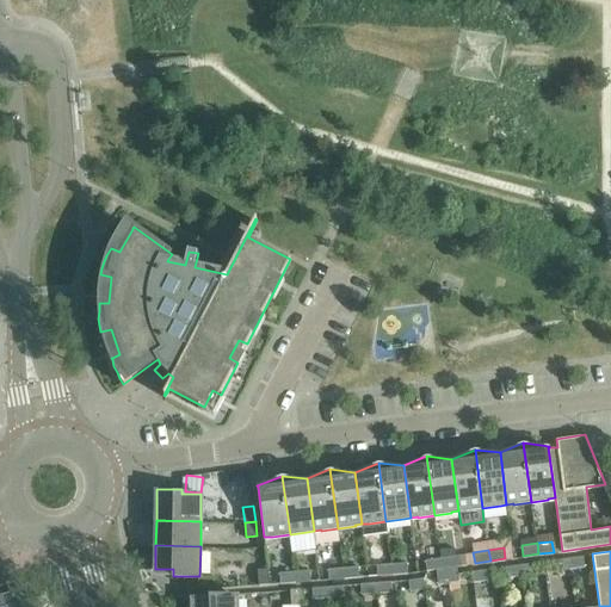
[(456,555),(440,557),(442,570),(446,569),(457,568),(456,555)]
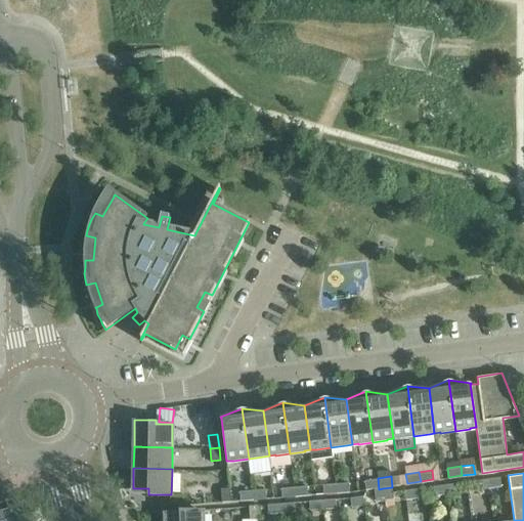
[(500,476),(486,478),(488,487),(501,485),(500,476)]
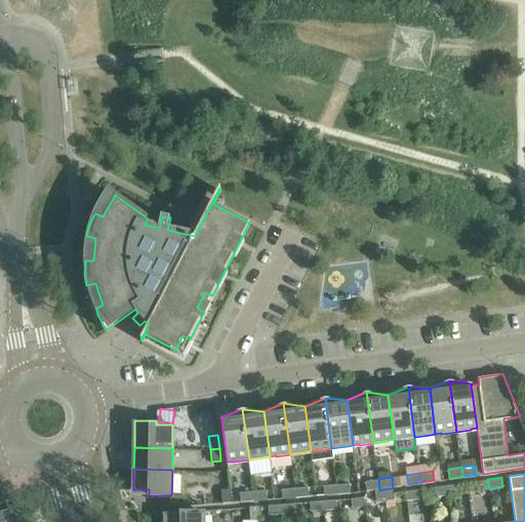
[(375,488),(375,490),(379,490),(378,479),(365,480),(366,489),(375,488)]
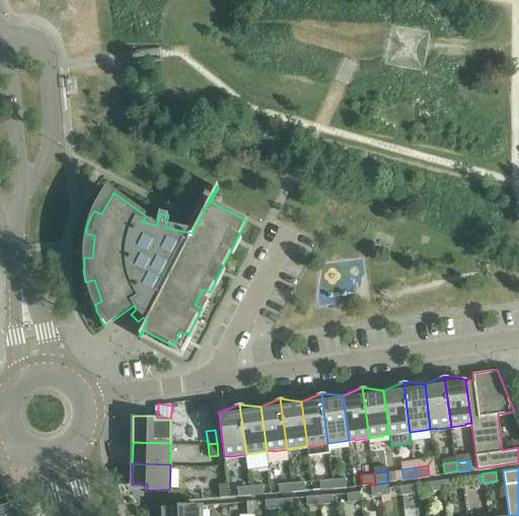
[(484,483),(482,473),(469,475),(471,485),(484,483)]
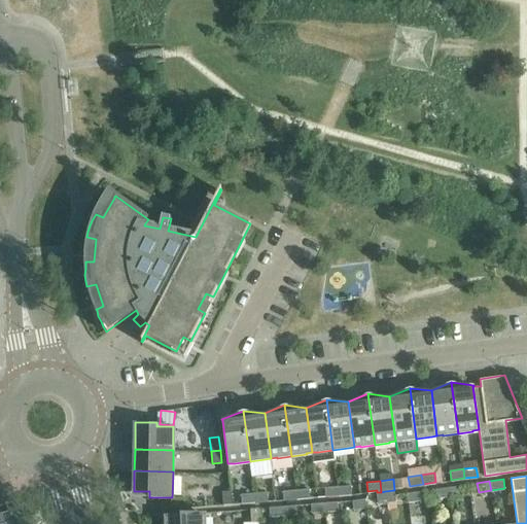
[(351,484),(338,485),(340,494),(352,493),(351,484)]
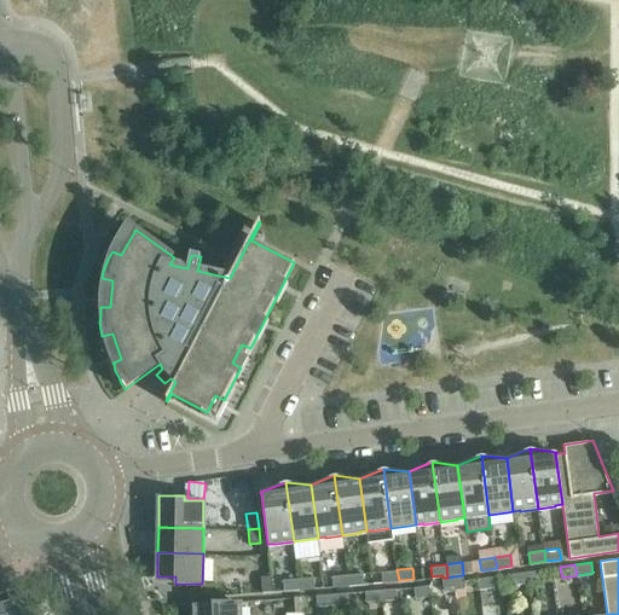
[(399,580),(397,569),(381,570),(382,581),(399,580)]
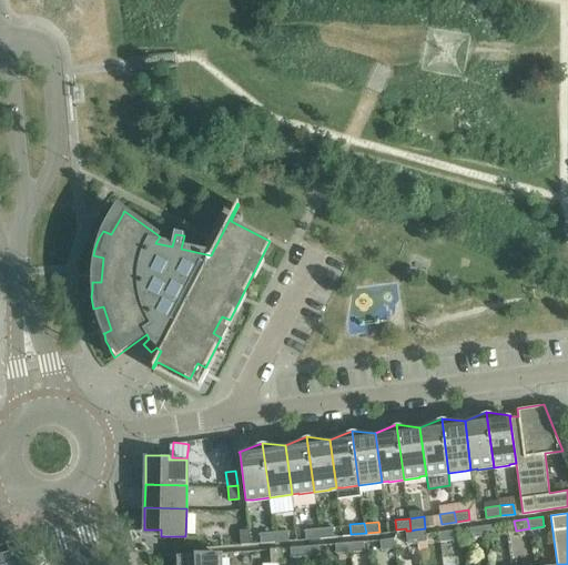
[(497,523),(483,524),(484,534),(499,533),(497,523)]
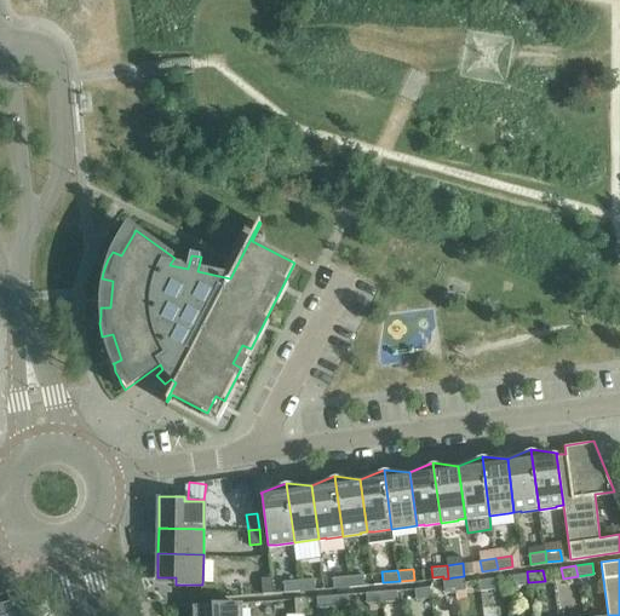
[(528,582),(527,571),(512,574),(514,585),(528,582)]
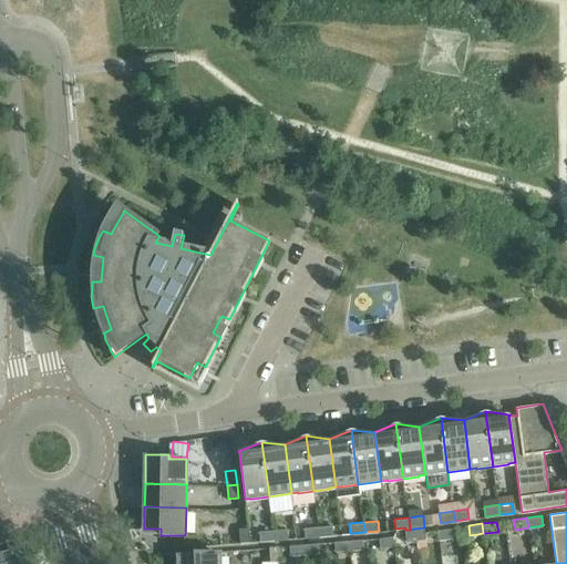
[(332,525),(319,526),(320,536),(333,535),(332,525)]
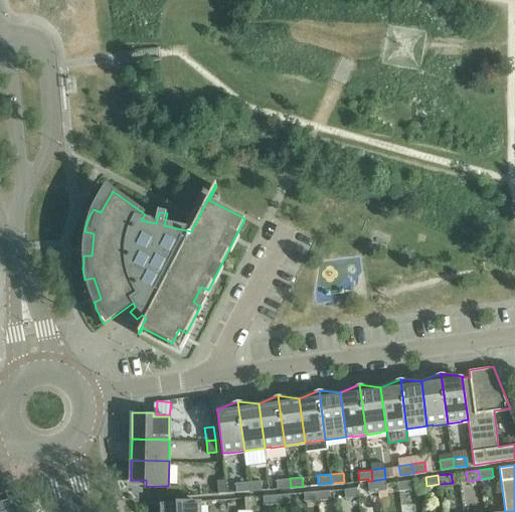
[(291,487),(290,478),(277,479),(277,488),(291,487)]
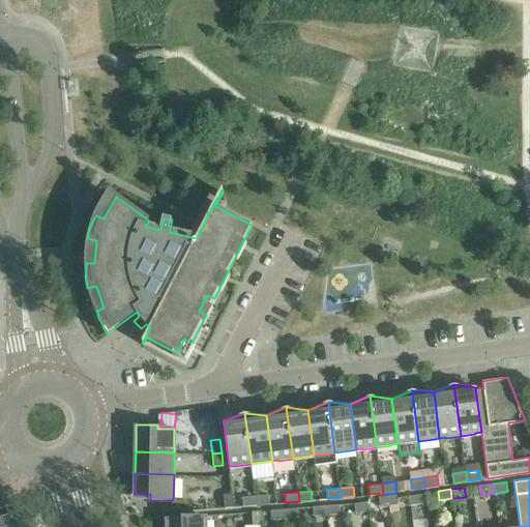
[(224,494),(225,506),(234,506),(233,493),(224,494)]
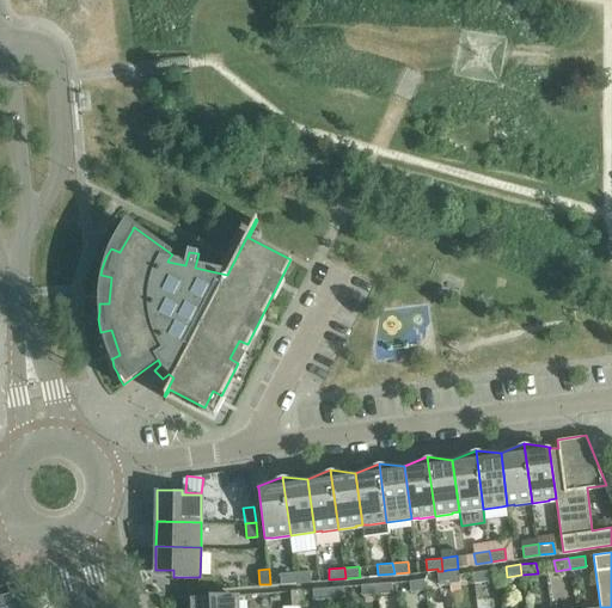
[(460,581),(458,569),(447,570),(448,583),(460,581)]
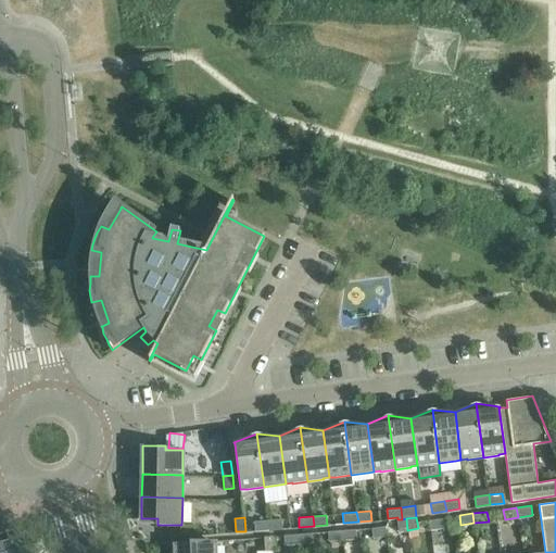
[(429,519),(430,529),(444,527),(443,517),(429,519)]
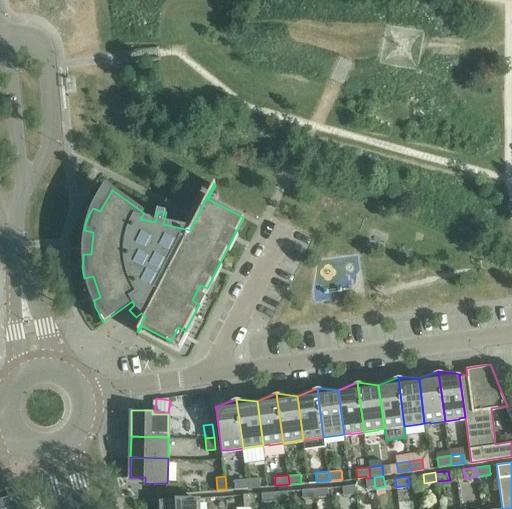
[(259,477),(246,478),(247,487),(260,486),(259,477)]
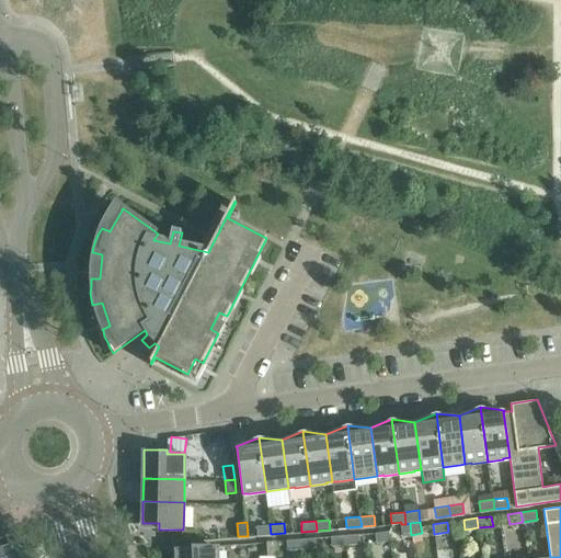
[(410,523),(405,524),(401,524),(402,536),(411,535),(410,523)]
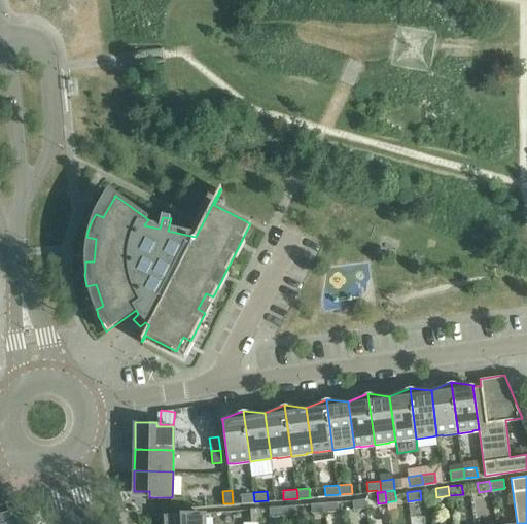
[(254,501),(253,492),(241,493),(242,502),(254,501)]
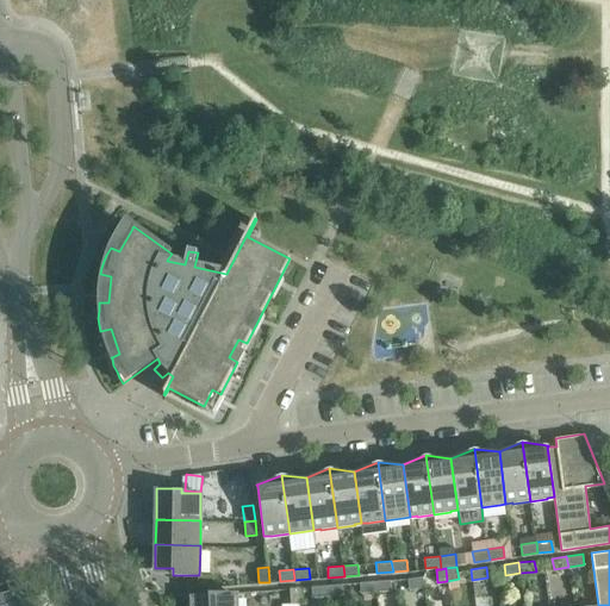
[(408,578),(409,588),(424,586),(423,575),(408,578)]
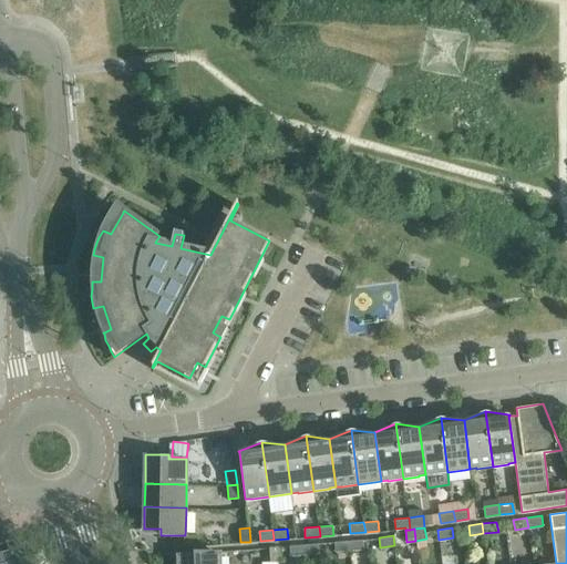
[(362,539),(348,540),(349,550),(363,549),(362,539)]
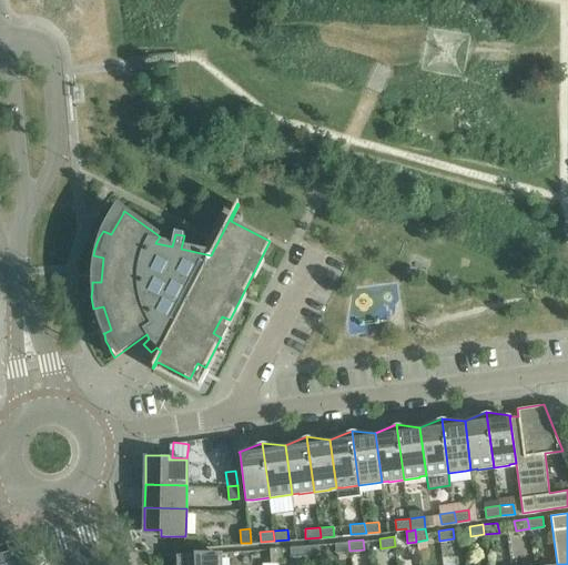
[(350,551),(348,541),(335,542),(336,552),(350,551)]
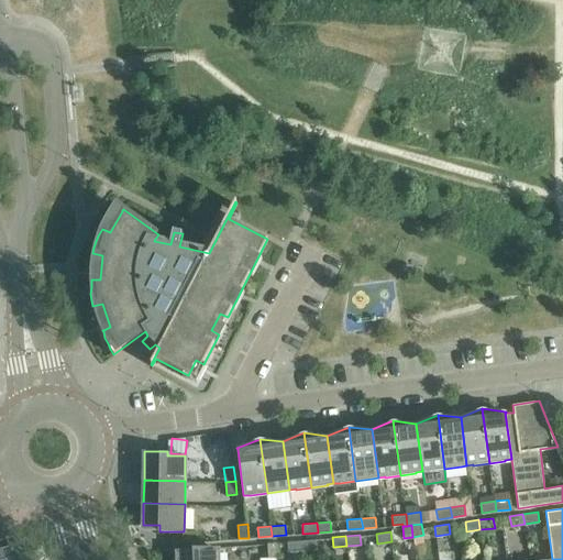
[(0,540),(0,559),(14,559),(8,538),(7,538),(7,539),(0,540)]
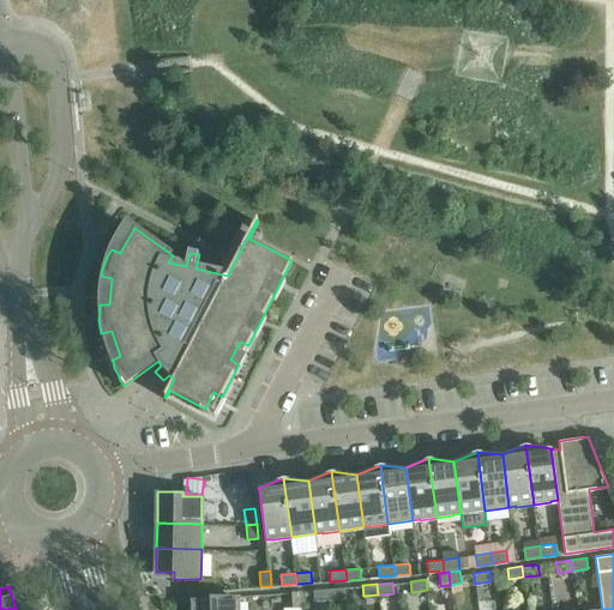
[(344,587),(327,589),(329,599),(344,598),(344,587)]
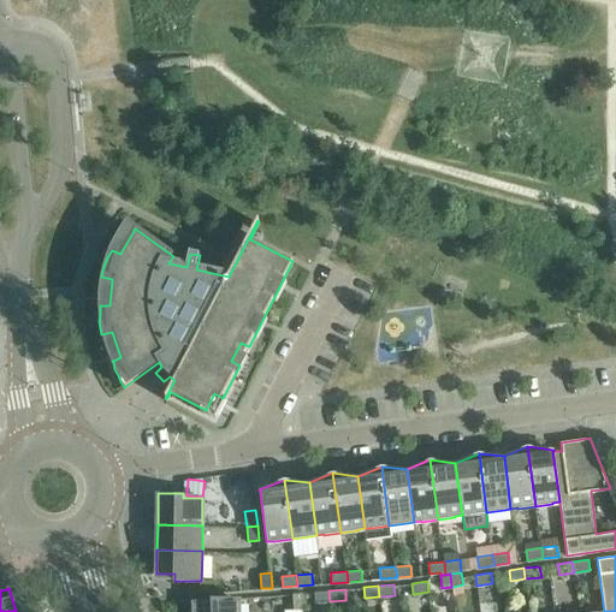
[(330,601),(329,590),(314,592),(315,602),(330,601)]
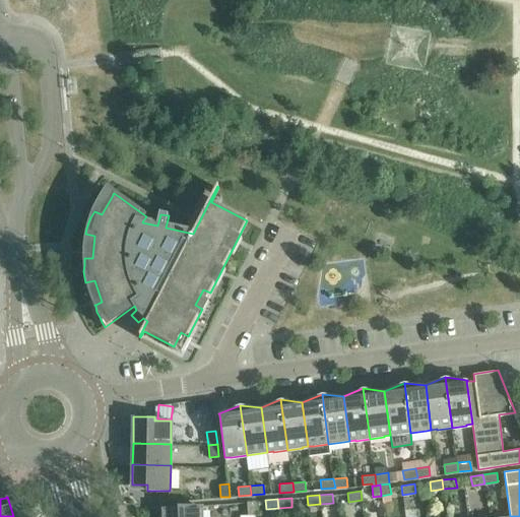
[(247,501),(248,514),(257,513),(256,501),(247,501)]
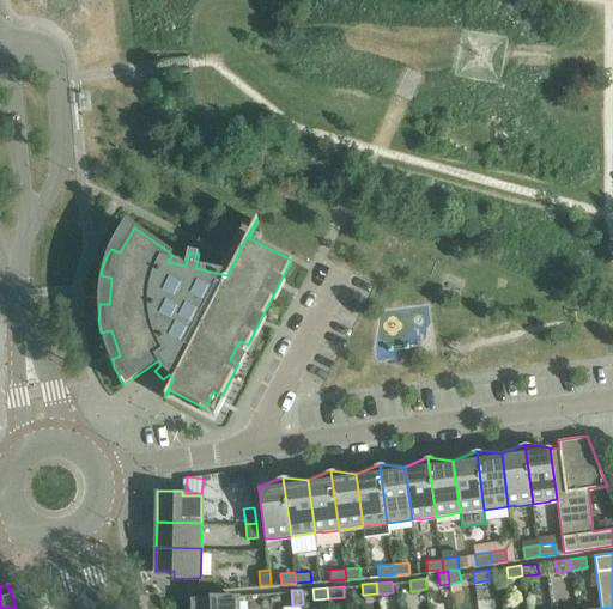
[(193,598),(193,608),(237,608),(237,597),(193,598)]
